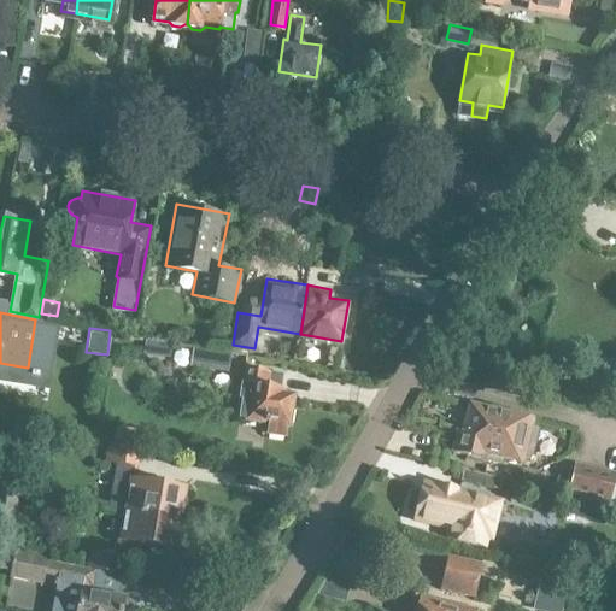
[(230,341),(233,330),(224,329),(222,339),(230,341)]
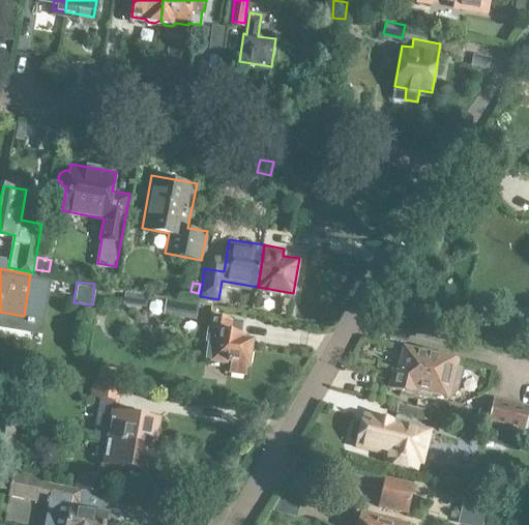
[(147,292),(126,289),(125,298),(146,301),(147,292)]
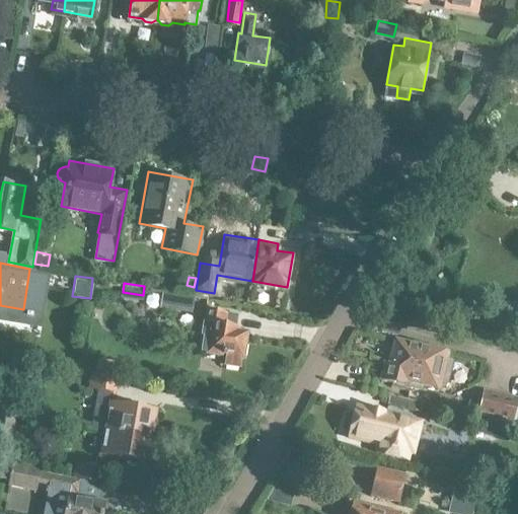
[(180,291),(168,289),(166,299),(176,301),(176,304),(190,306),(192,294),(180,292),(180,291)]
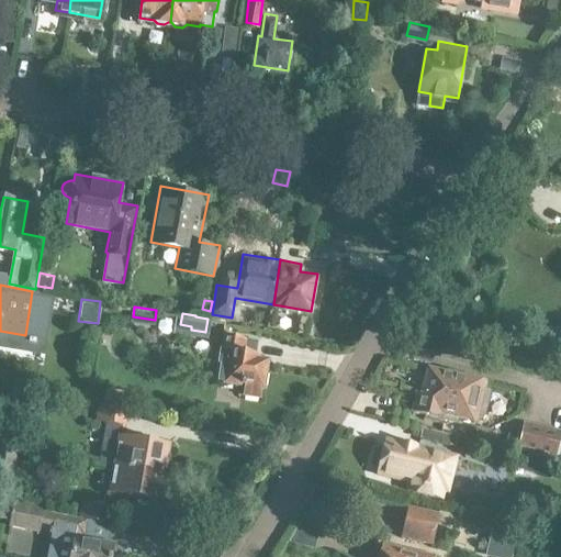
[(255,354),(258,337),(224,332),(220,360),(222,361),(219,379),(244,383),(243,392),(261,396),(268,356),(255,354)]
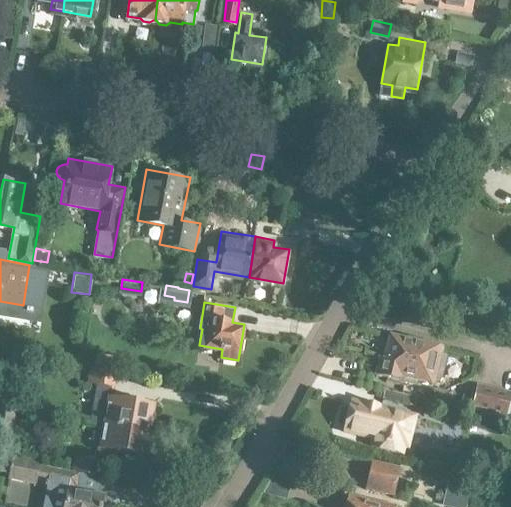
[(444,344),(389,331),(384,355),(379,353),(374,372),(401,378),(402,375),(435,383),(436,377),(439,378),(443,375),(448,354),(446,350),(443,349),(444,344)]
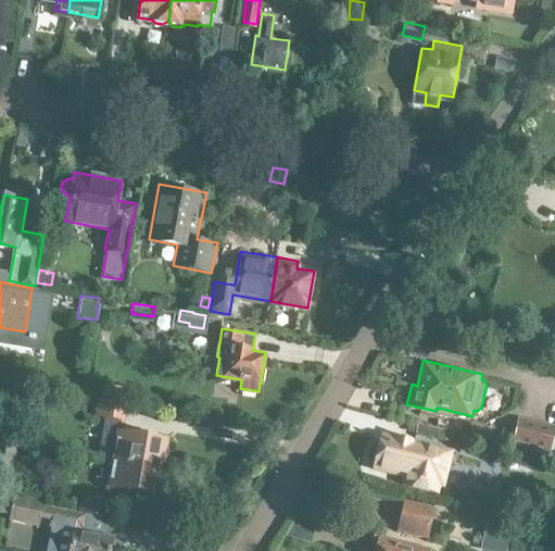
[(98,455),(114,459),(161,466),(165,439),(140,435),(141,430),(121,427),(125,402),(98,398),(96,413),(104,414),(98,455)]
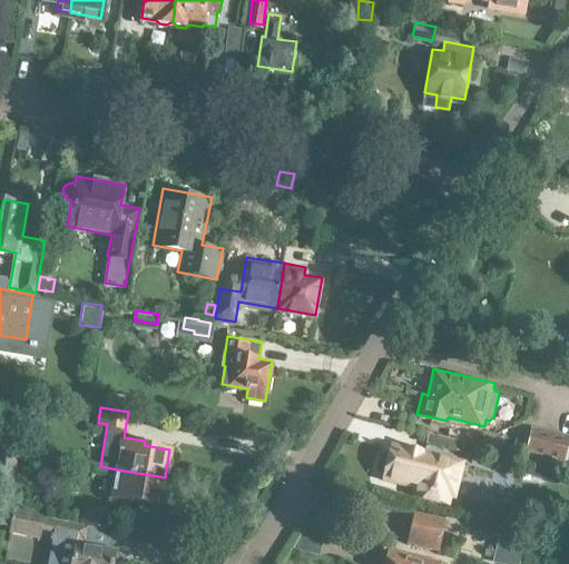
[(525,454),(563,463),(568,443),(568,432),(532,424),(525,454)]
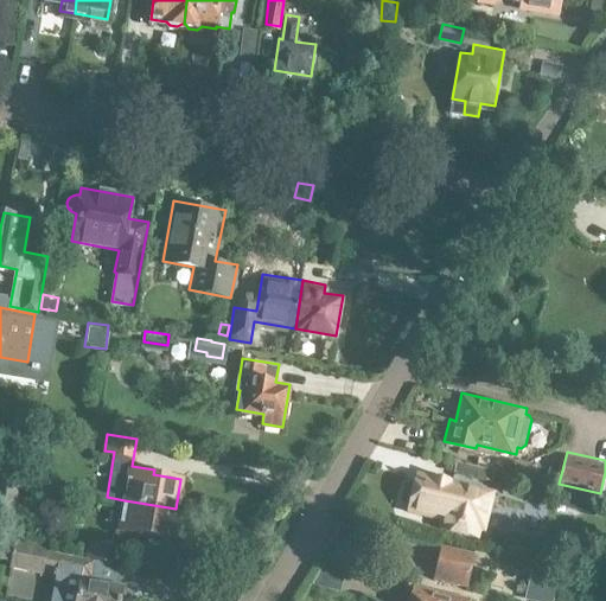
[(522,475),(525,461),(509,458),(505,472),(522,475)]
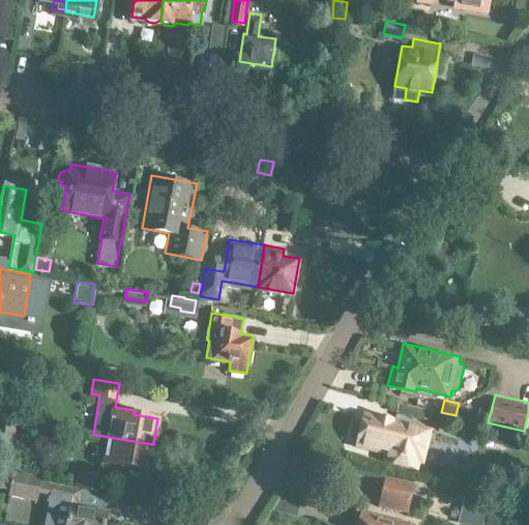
[(397,410),(430,418),(432,409),(399,401),(397,410)]
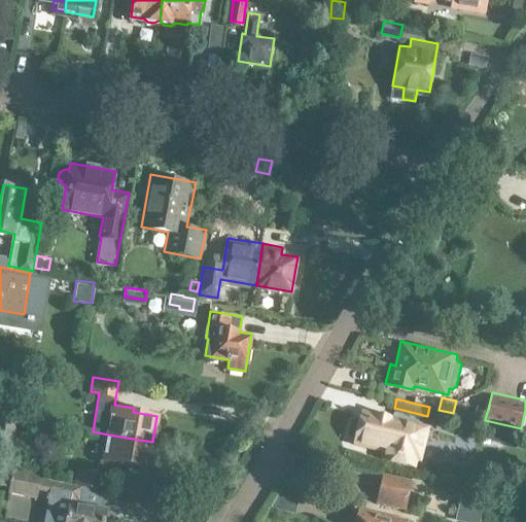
[(421,459),(430,424),(362,409),(353,443),(382,450),(380,457),(416,465),(417,459),(421,459)]
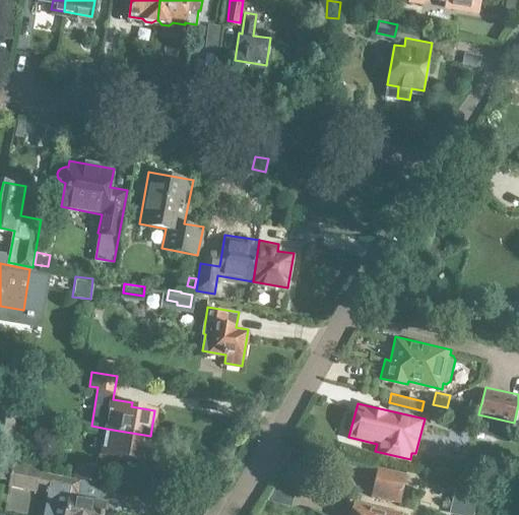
[(510,427),(497,424),(494,435),(508,438),(510,427)]
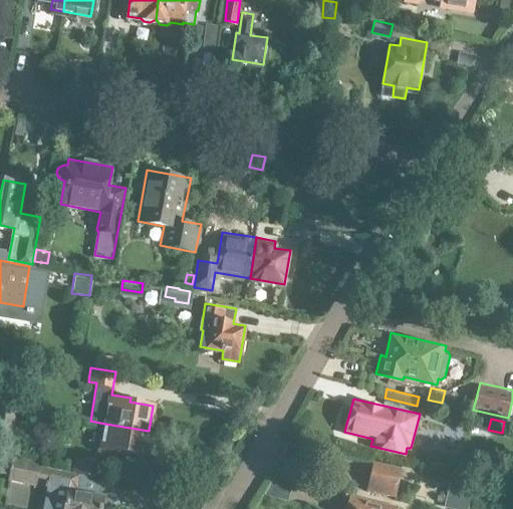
[(145,455),(149,431),(105,424),(100,453),(120,456),(121,451),(145,455)]
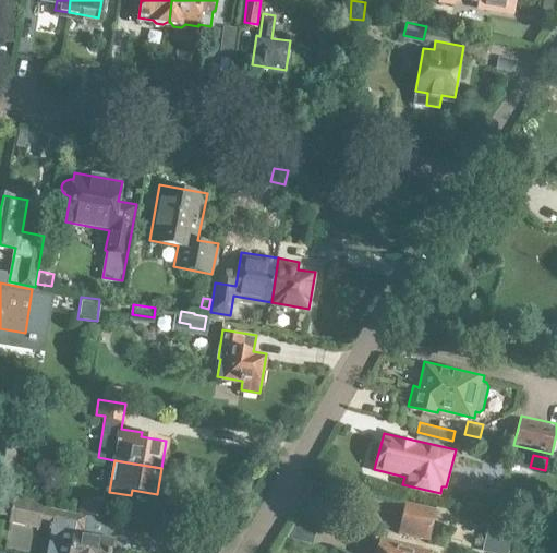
[(0,502),(13,505),(10,519),(40,525),(40,520),(50,523),(44,552),(111,552),(113,541),(81,535),(83,526),(85,527),(87,513),(80,512),(44,504),(45,500),(15,494),(0,491),(0,502)]
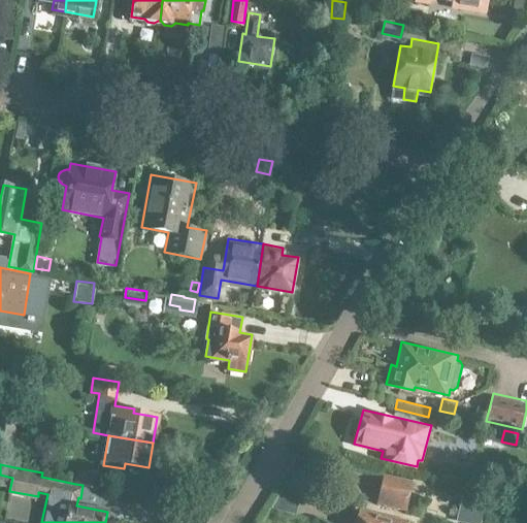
[(77,467),(75,484),(83,485),(103,489),(106,472),(77,467)]
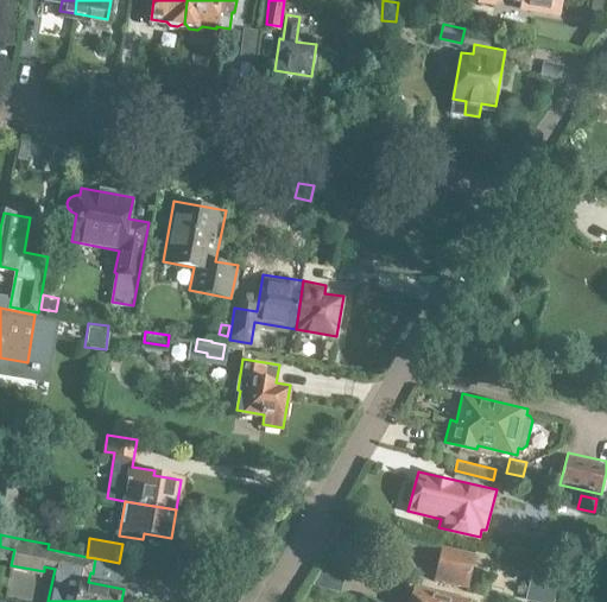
[(434,577),(468,585),(476,552),(442,544),(434,577)]
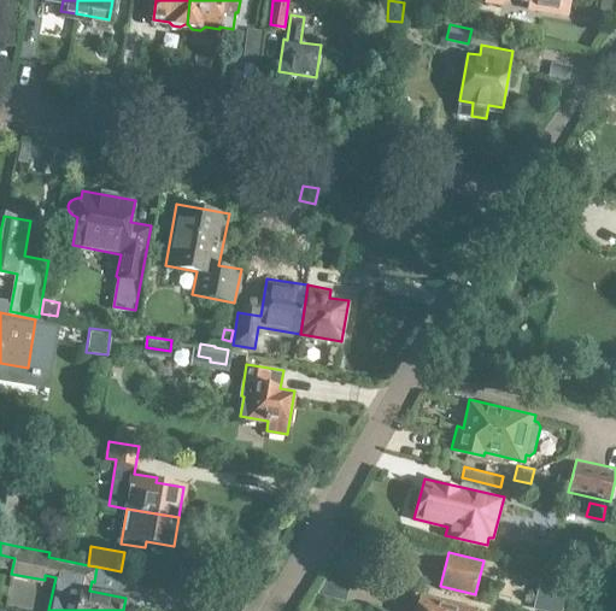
[(541,573),(538,589),(565,595),(570,579),(541,573)]
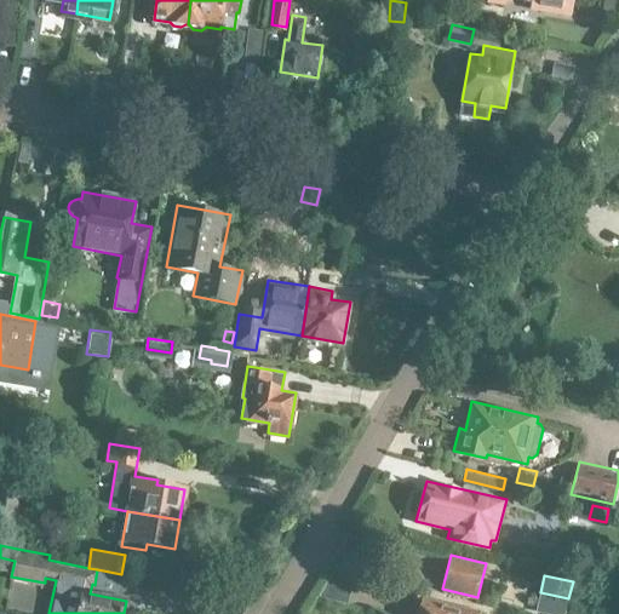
[(423,592),(418,612),(417,613),(481,613),(482,608),(441,598),(442,597),(423,592)]
